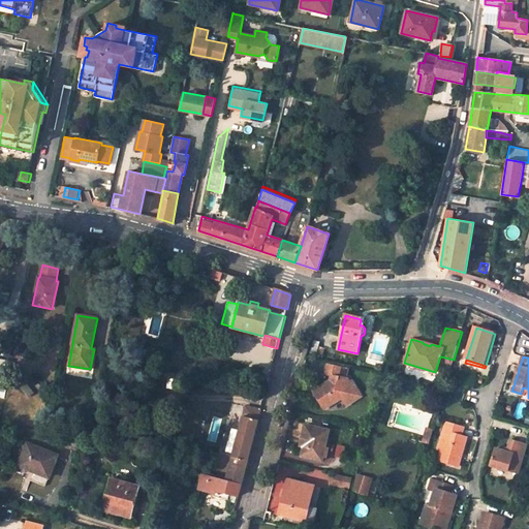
[(351,382),(347,376),(349,369),(328,364),(324,375),(332,377),(331,381),(314,391),(323,406),(333,401),(335,404),(342,400),(347,407),(360,400),(355,392),(358,391),(353,381),(351,382)]
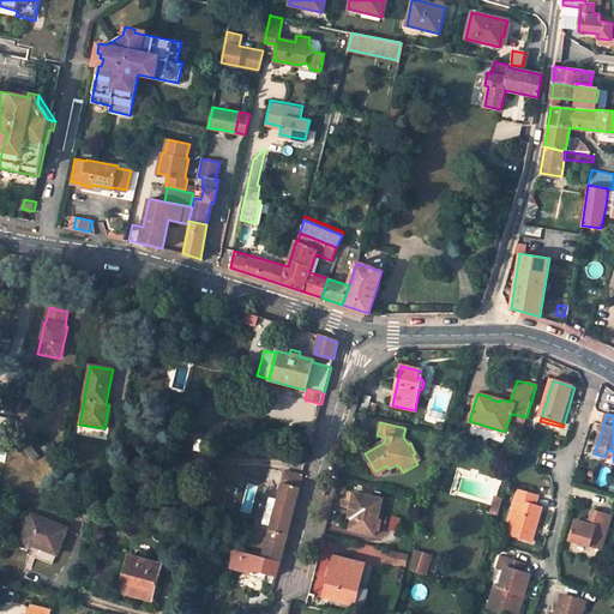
[(284,477),(264,555),(280,560),(299,482),(284,477)]
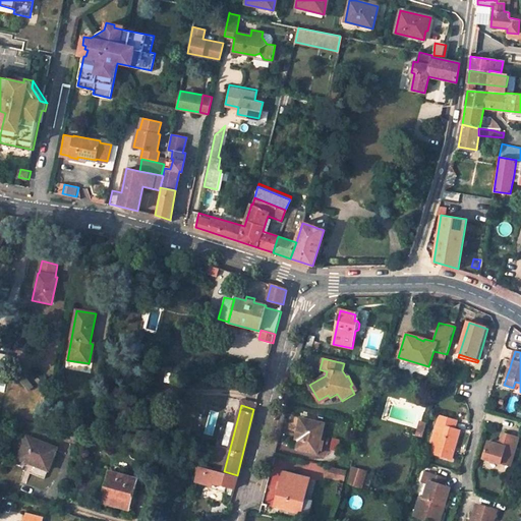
[(456,420),(439,415),(436,423),(440,425),(433,443),(430,453),(450,458),(459,430),(453,428),(456,420)]
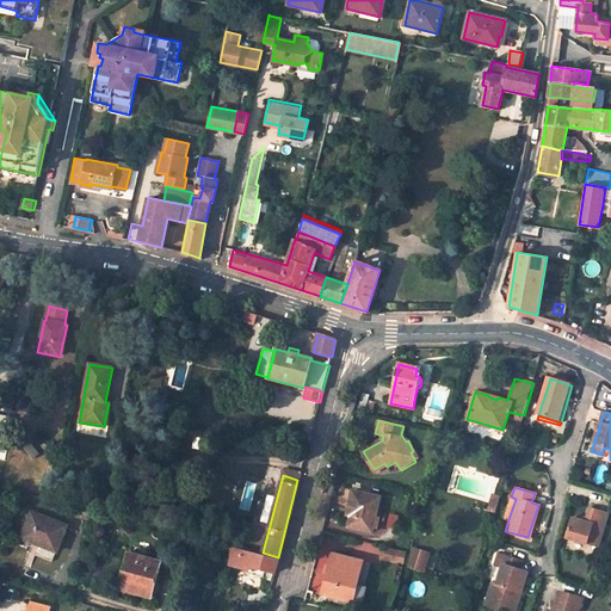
[(380,498),(352,492),(346,516),(351,516),(347,526),(371,532),(380,498)]
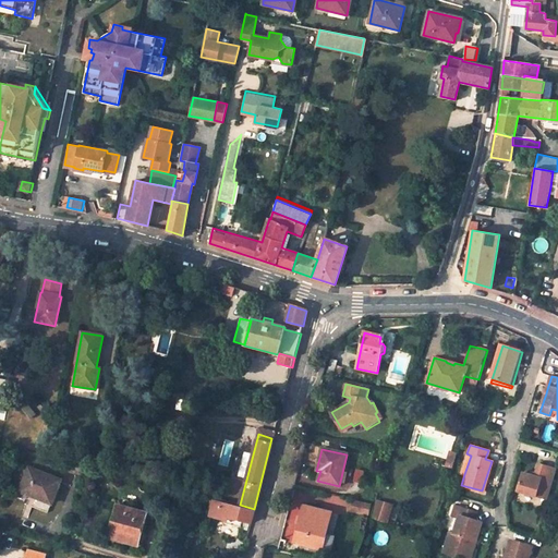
[(453,462),(457,453),(449,451),(447,460),(453,462)]
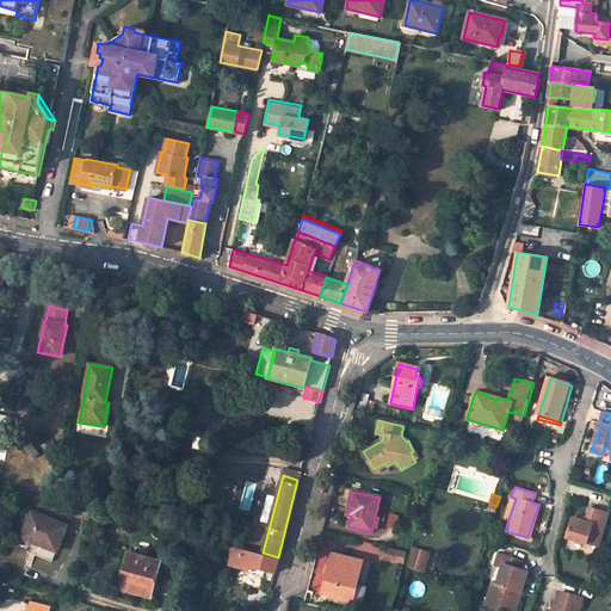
[(505,518),(508,519),(516,499),(511,497),(505,518)]
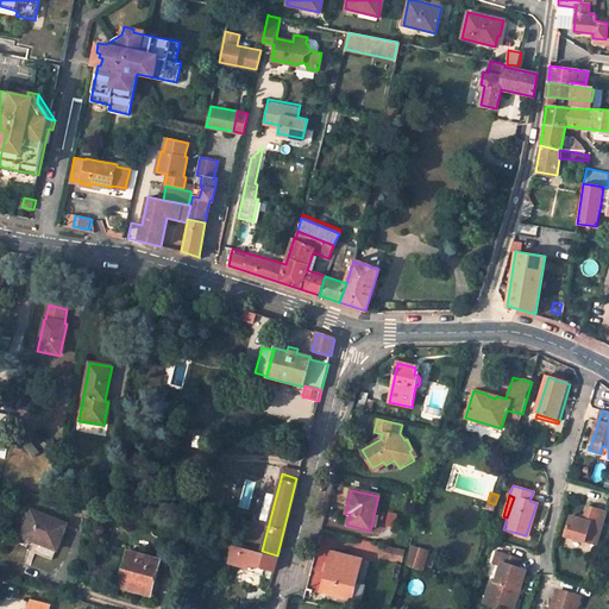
[(606,510),(588,506),(584,516),(583,520),(578,519),(569,516),(563,535),(584,541),(585,537),(597,540),(606,510)]
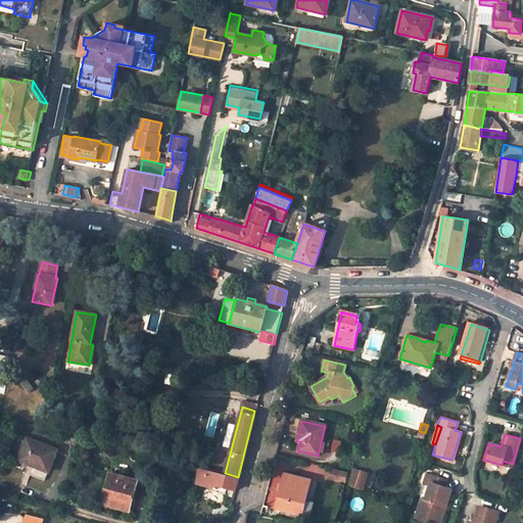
[(56,450),(27,439),(17,461),(49,472),(56,450)]
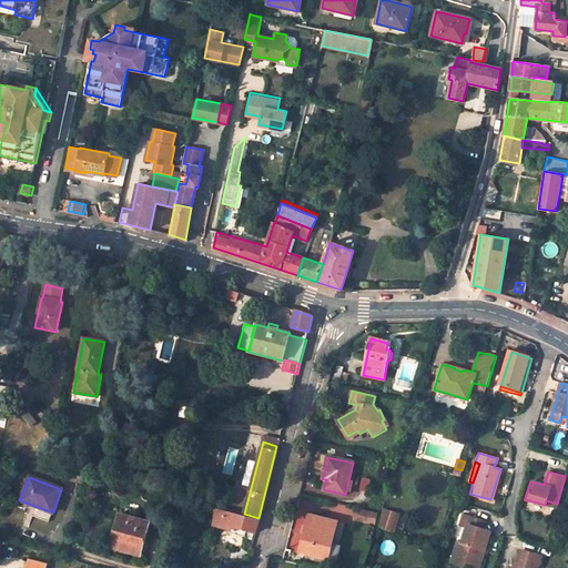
[(217,510),(213,526),(230,530),(230,533),(244,536),(246,531),(254,533),(257,520),(217,510)]
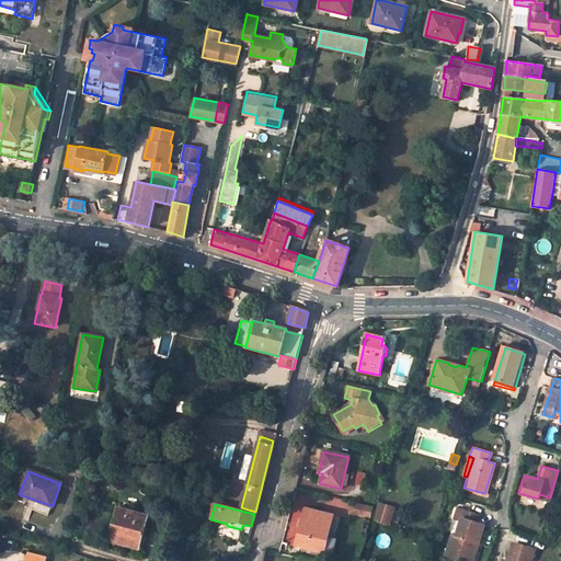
[(370,517),(373,508),(355,504),(353,513),(370,517)]
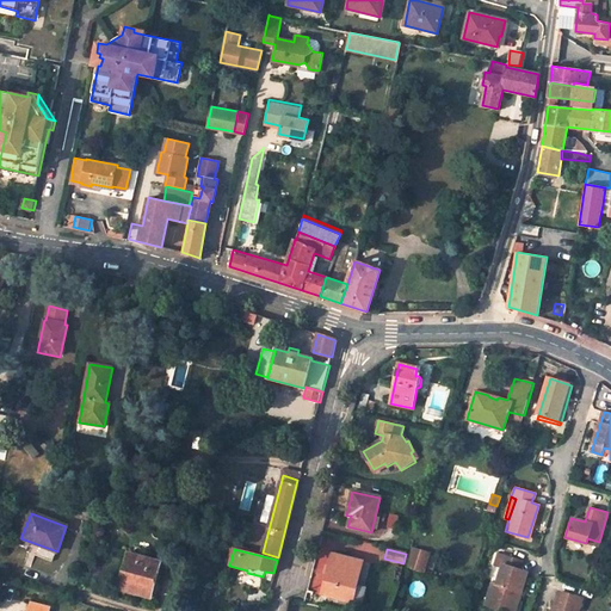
[(424,572),(429,554),(413,549),(408,567),(424,572)]
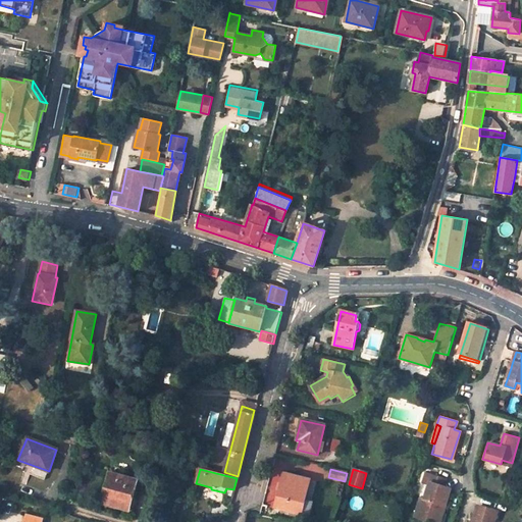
[(137,480),(109,473),(101,503),(128,511),(137,480)]
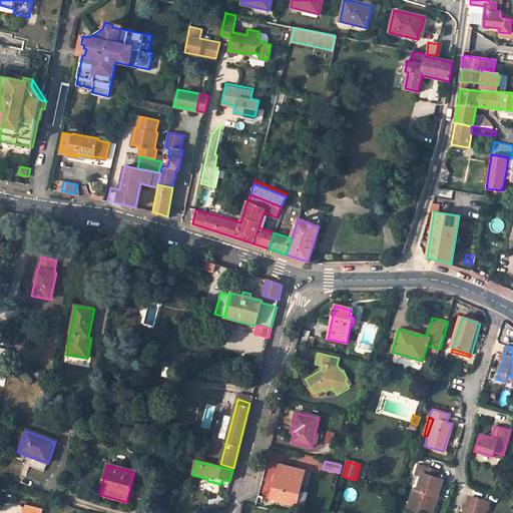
[(305,472),(279,465),(271,499),(296,505),(299,488),(301,488),(305,472)]
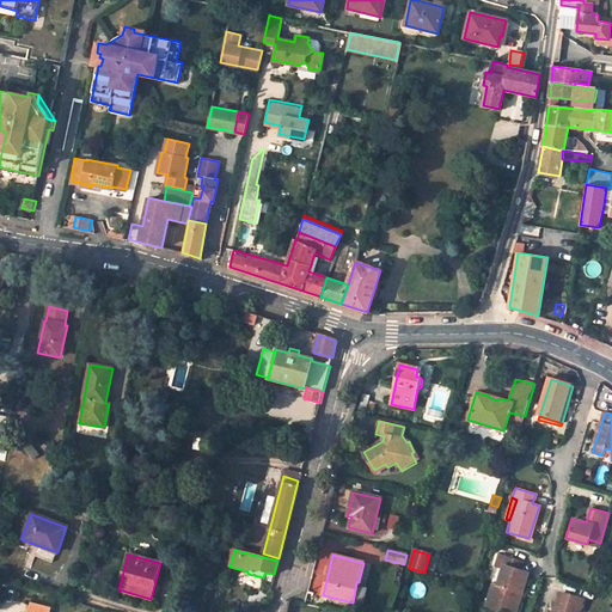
[(521,562),(506,557),(497,585),(501,586),(495,607),(510,611),(519,611),(531,574),(518,570),(521,562)]
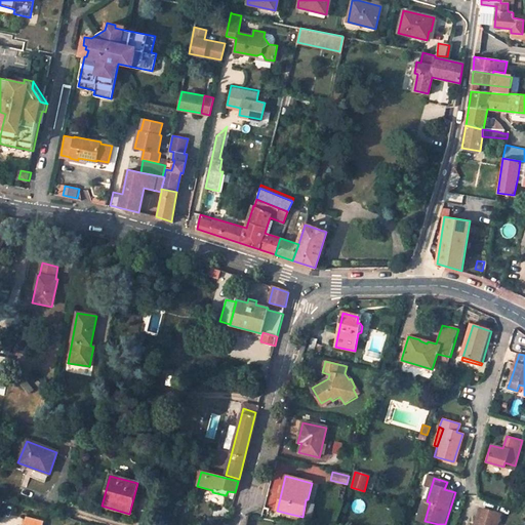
[(421,520),(425,521),(430,502),(427,501),(421,520)]
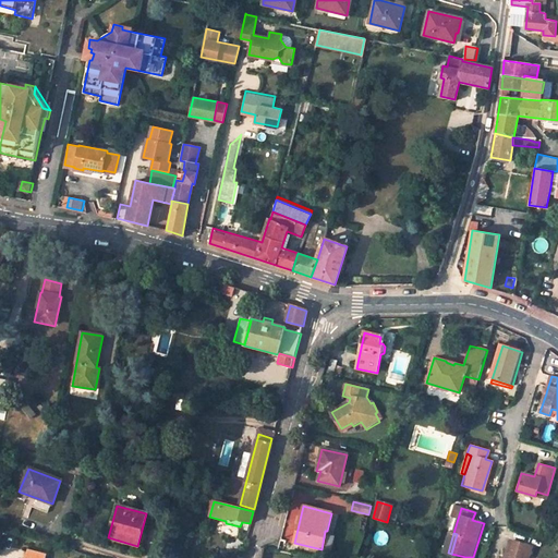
[(529,557),(532,548),(510,542),(506,557),(529,557)]
